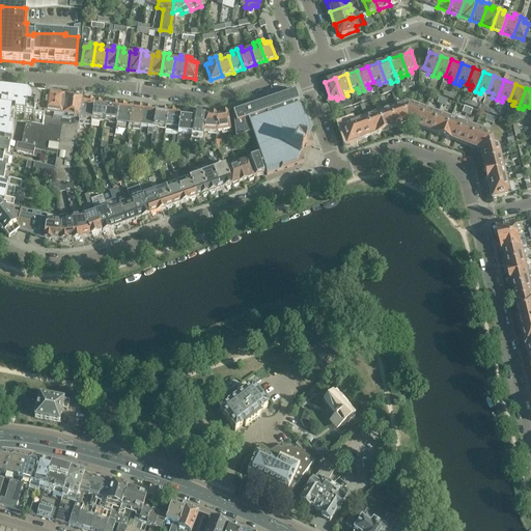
[(0,142),(4,143),(18,146),(21,146),(26,123),(44,127),(45,115),(47,96),(45,96),(21,93),(19,93),(17,93),(17,94),(8,93),(8,92),(0,90),(0,142)]
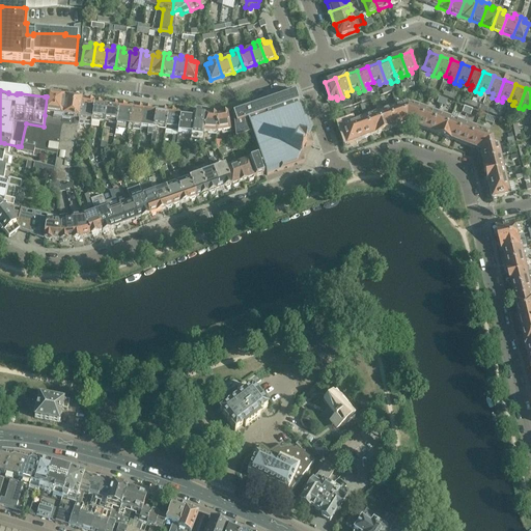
[(297,92),(233,114),(235,120),(236,124),(300,103),(297,92)]
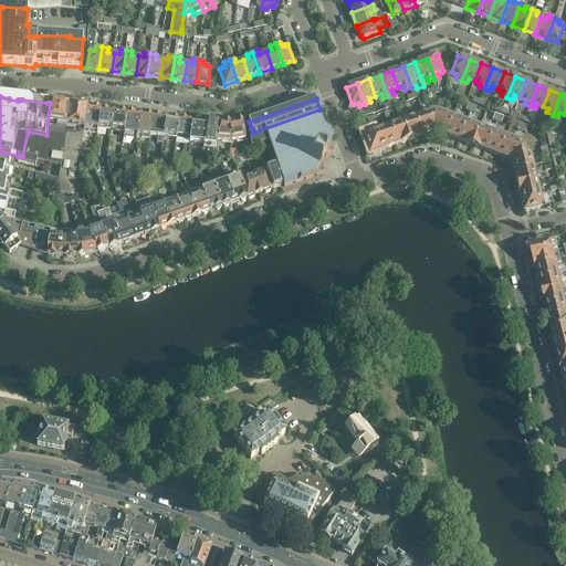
[(50,103),(48,123),(46,135),(28,132),(22,156),(38,160),(61,166),(67,126),(66,126),(71,105),(50,103)]
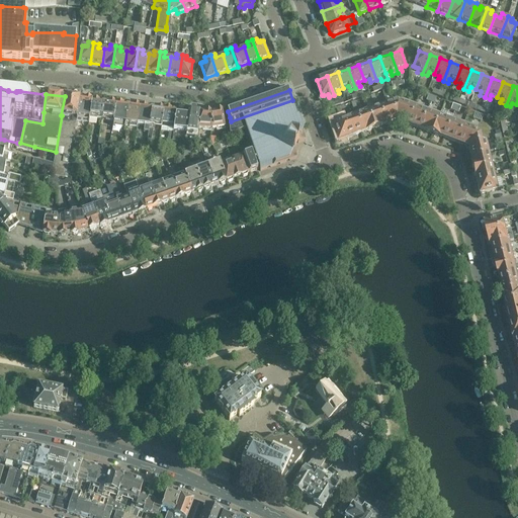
[(65,96),(61,115),(62,115),(56,152),(54,164),(52,175),(51,176),(61,177),(67,178),(68,178),(77,121),(77,117),(78,117),(78,116),(81,98),(65,96)]
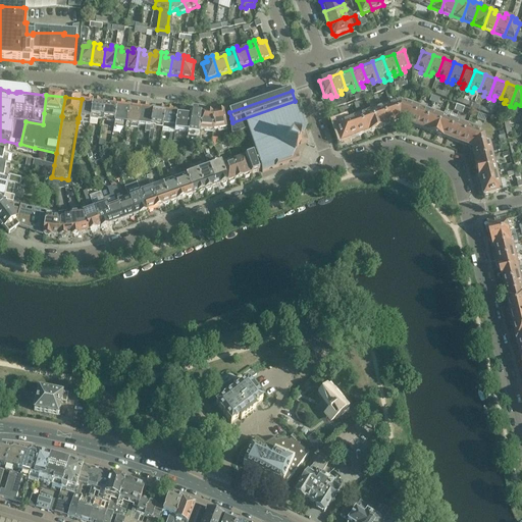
[(82,99),(79,117),(79,118),(77,118),(77,122),(90,123),(90,122),(90,118),(93,100),(92,100),(91,100),(91,98),(84,98),(84,99),(82,99)]
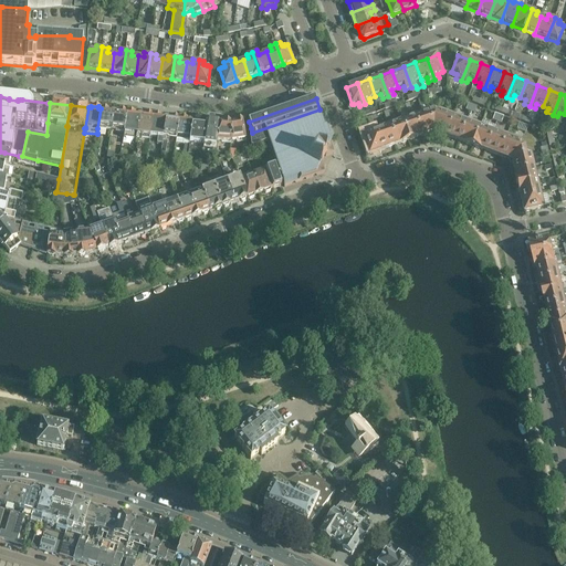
[(101,108),(97,128),(97,133),(105,134),(106,133),(111,133),(111,130),(111,128),(113,111),(105,109),(104,107),(102,107),(101,108)]
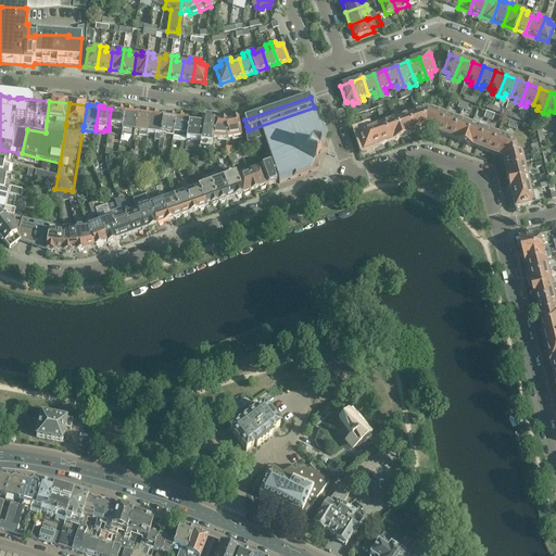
[(111,109),(109,126),(109,128),(122,129),(122,128),(124,110),(121,110),(119,108),(117,108),(115,109),(111,109)]
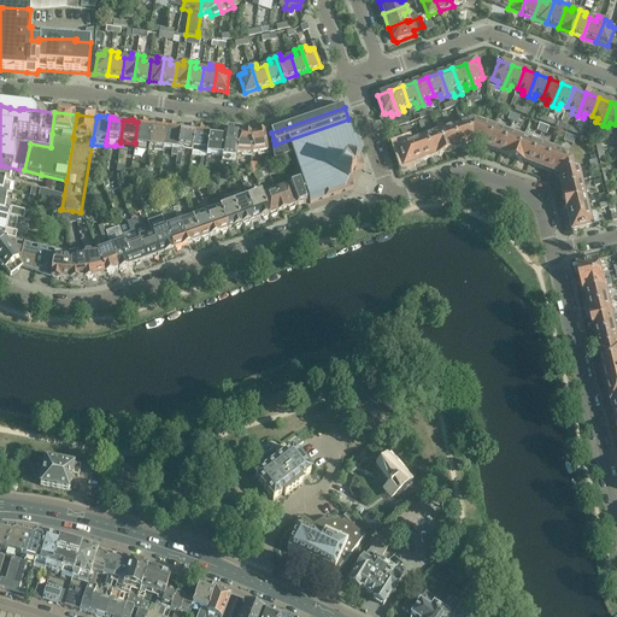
[(348,119),(275,145),(274,140),(271,141),(275,163),(293,156),(303,181),(289,186),(297,206),(307,203),(307,201),(309,200),(310,204),(345,192),(346,192),(353,189),(351,180),(348,178),(353,169),(356,170),(364,168),(362,159),(362,158),(350,123),(348,119)]
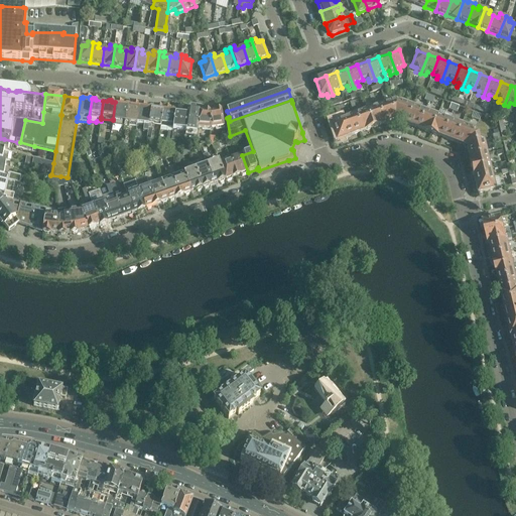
[(113,119),(113,120),(112,123),(124,125),(125,120),(127,104),(120,103),(119,101),(117,101),(115,102),(113,119)]
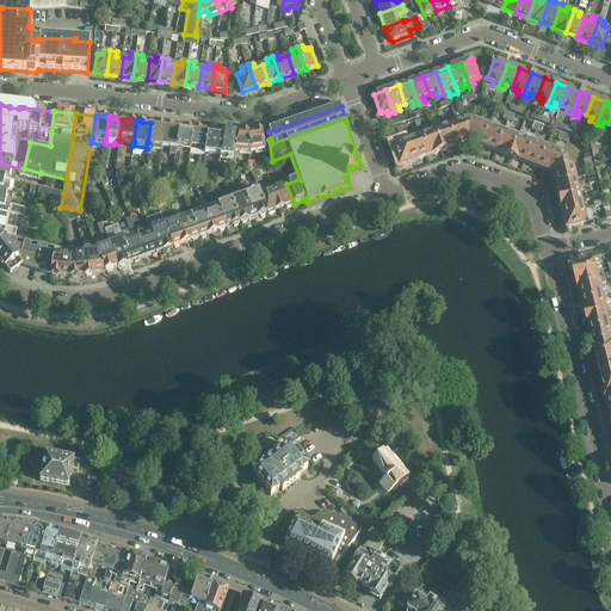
[(474,122),(468,142),(483,148),(492,127),(474,119),(474,122)]
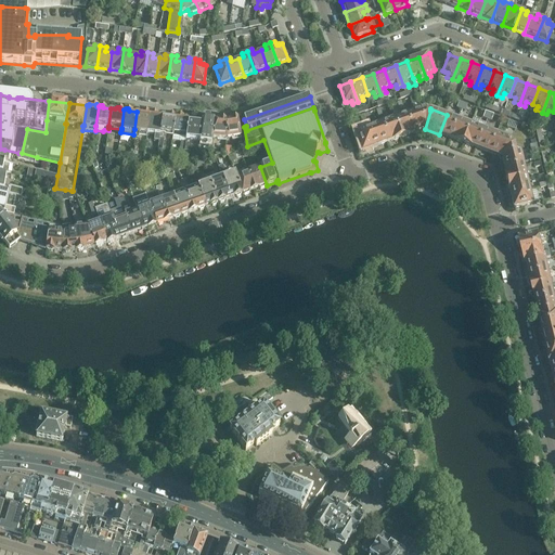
[(418,110),(405,114),(412,133),(425,129),(430,111),(426,110),(420,112),(418,110)]
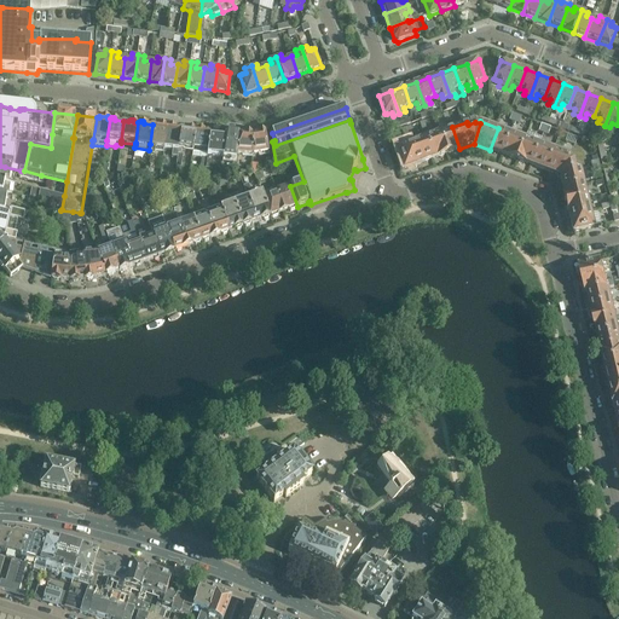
[(150,144),(149,150),(149,154),(155,154),(155,151),(163,152),(165,148),(165,146),(167,126),(163,126),(162,123),(160,123),(157,125),(152,125),(150,144)]
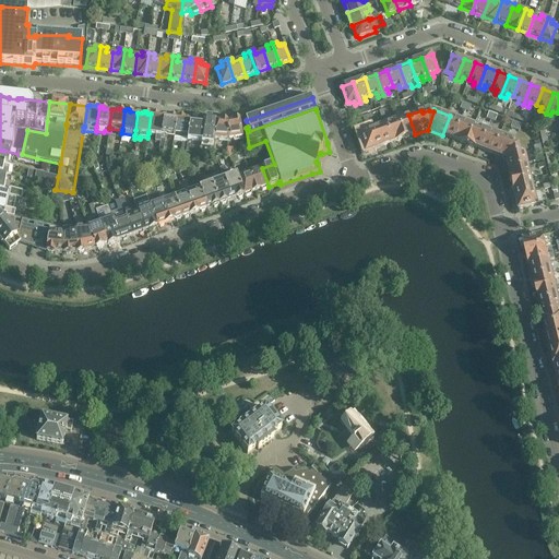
[(151,114),(149,132),(149,133),(156,134),(155,142),(161,142),(162,133),(164,115),(156,115),(155,113),(152,113),(151,114)]
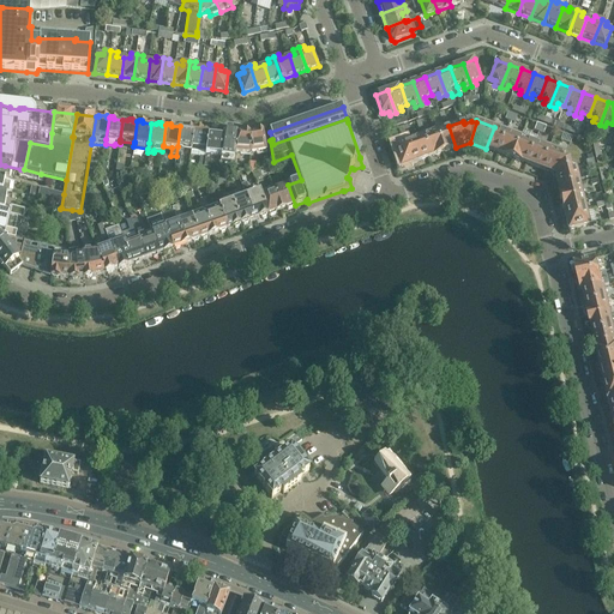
[(180,126),(178,146),(175,164),(180,166),(182,150),(191,151),(191,148),(194,128),(191,127),(190,126),(186,126),(185,127),(180,126)]
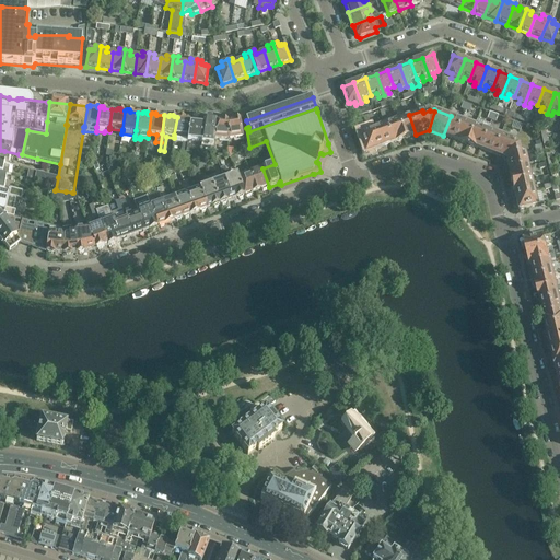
[(409,115),(397,119),(404,139),(416,135),(409,115)]
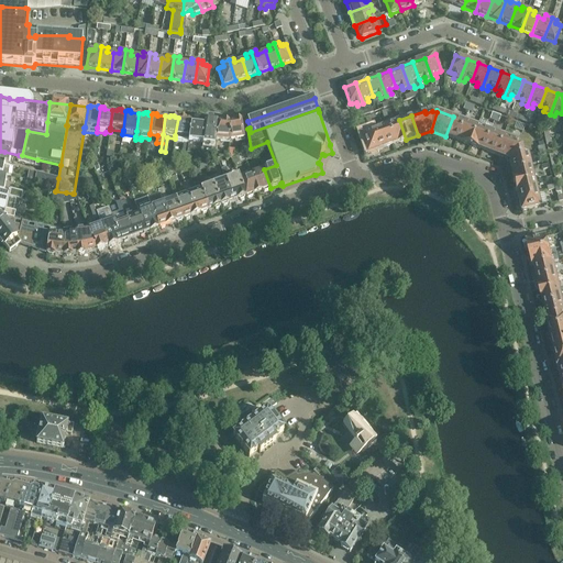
[(175,135),(175,139),(175,142),(184,143),(181,154),(186,155),(189,138),(192,119),(184,118),(183,117),(179,117),(178,118),(175,135)]
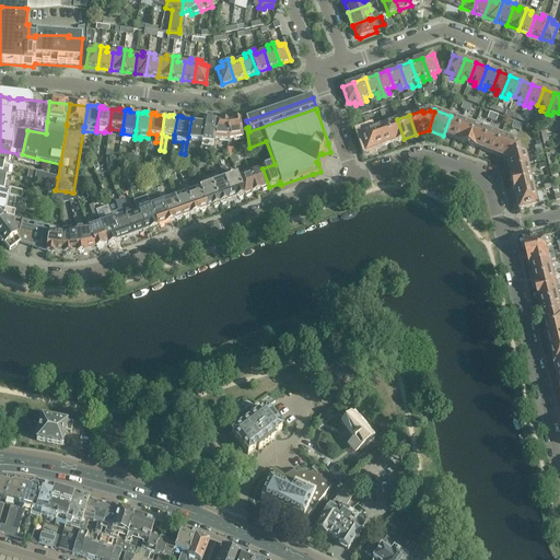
[(451,116),(443,136),(455,140),(463,120),(451,116)]
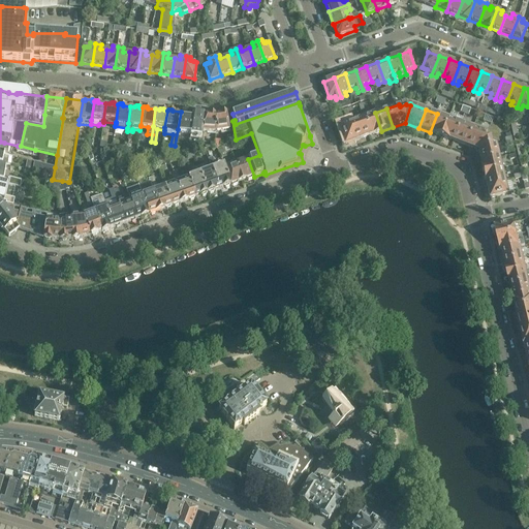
[(181,112),(178,129),(175,146),(175,149),(180,150),(180,144),(181,144),(182,134),(190,135),(194,114),(190,113),(189,112),(186,112),(185,113),(181,112)]
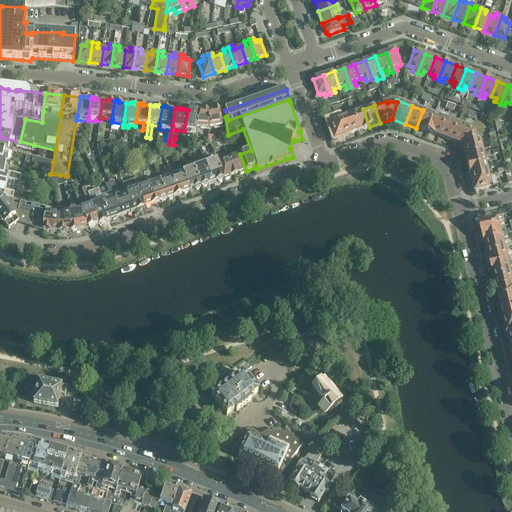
[(210,113),(209,129),(223,127),(220,110),(219,110),(218,109),(215,110),(214,112),(210,112),(210,113)]
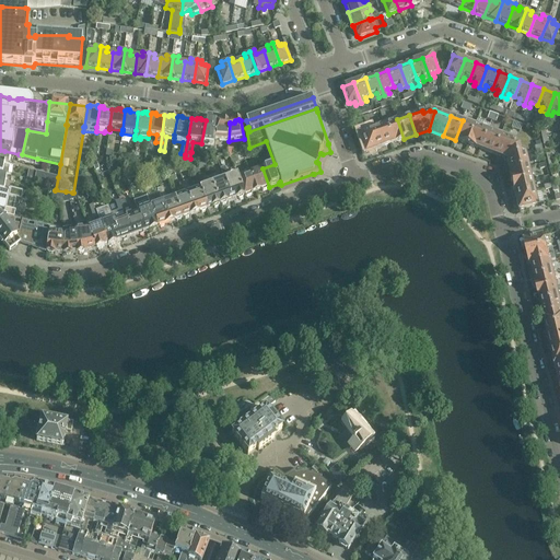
[(397,119),(384,125),(391,143),(404,139),(397,119)]
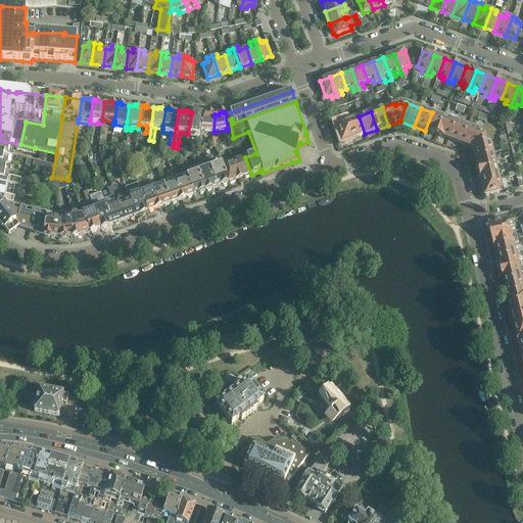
[(192,112),(188,134),(188,137),(199,139),(199,136),(199,135),(200,131),(202,113),(192,112)]
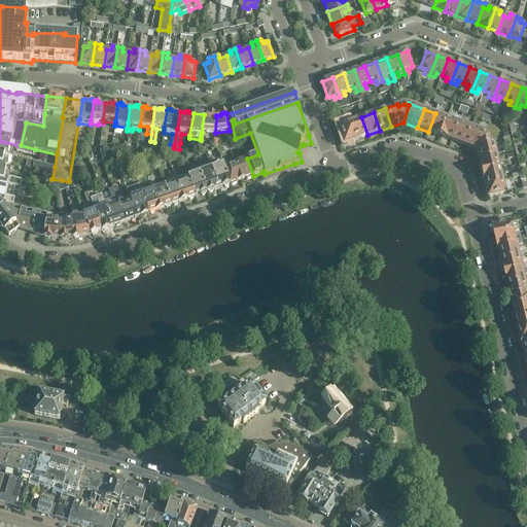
[(204,114),(202,132),(215,133),(216,116),(216,115),(215,115),(213,115),(211,113),(208,113),(207,114),(204,114)]
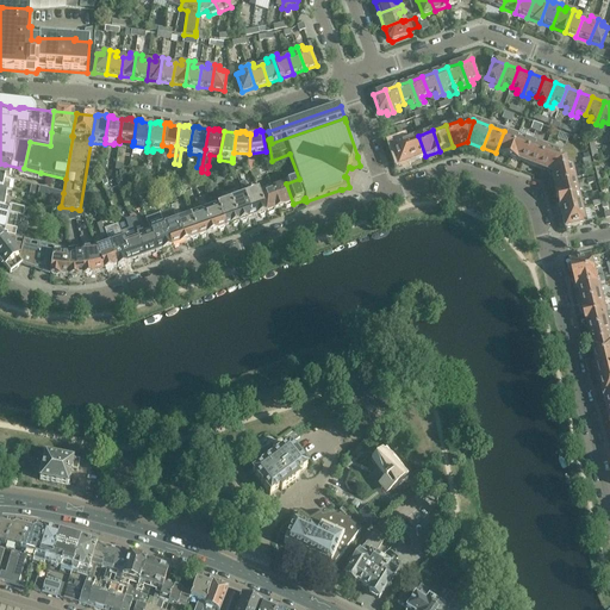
[(504,131),(496,153),(510,157),(518,136),(504,131)]
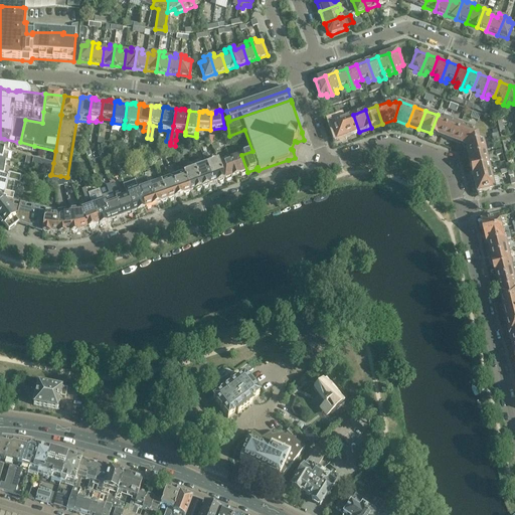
[(353,115),(341,119),(348,137),(359,132),(353,115)]
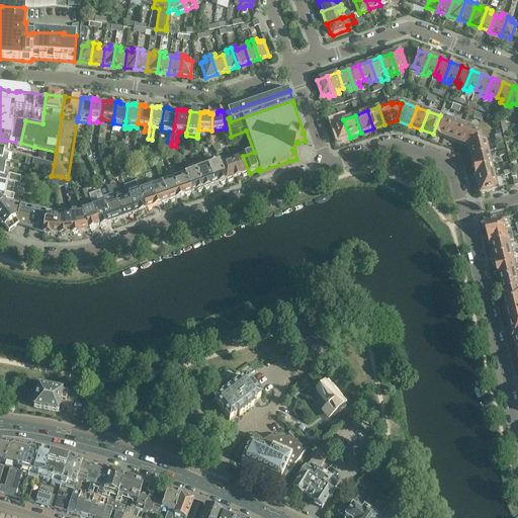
[(440,115),(433,134),(444,138),(451,120),(440,115)]
